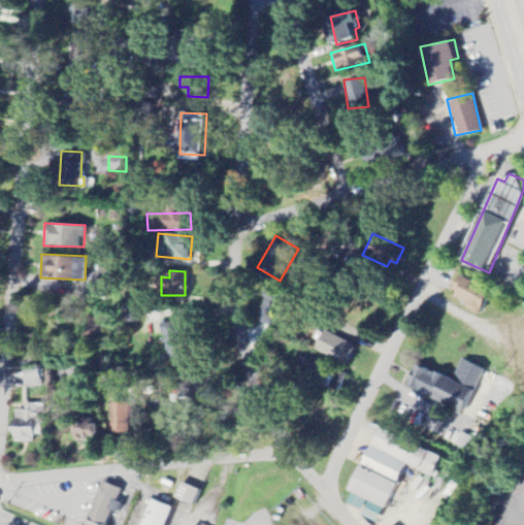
[(482,308),(490,287),(457,275),(449,296),(482,308)]
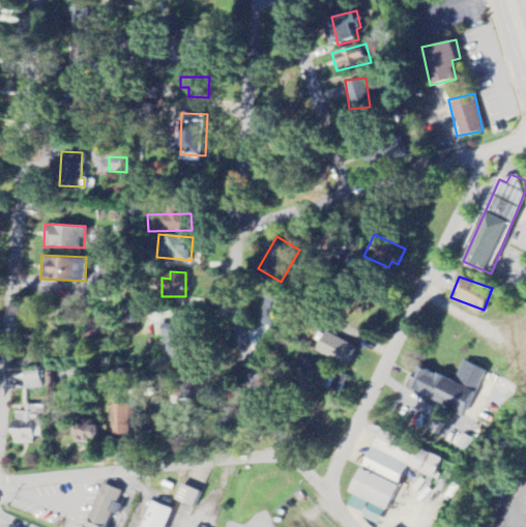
[(164,359),(187,358),(186,321),(162,321),(164,359)]
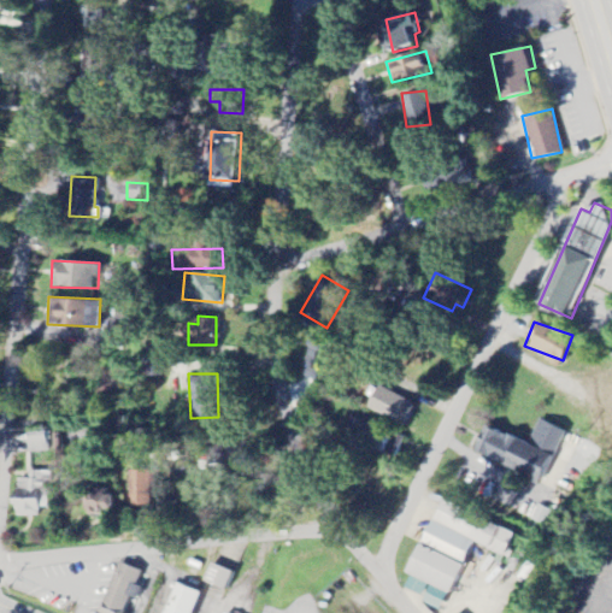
[(404,425),(415,402),(376,384),(365,407),(404,425)]
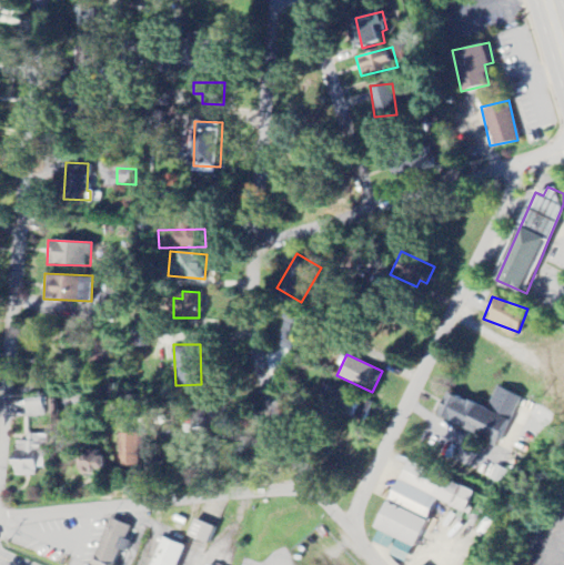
[(435,414),(497,444),(520,397),(494,385),(483,407),(446,391),(435,414)]
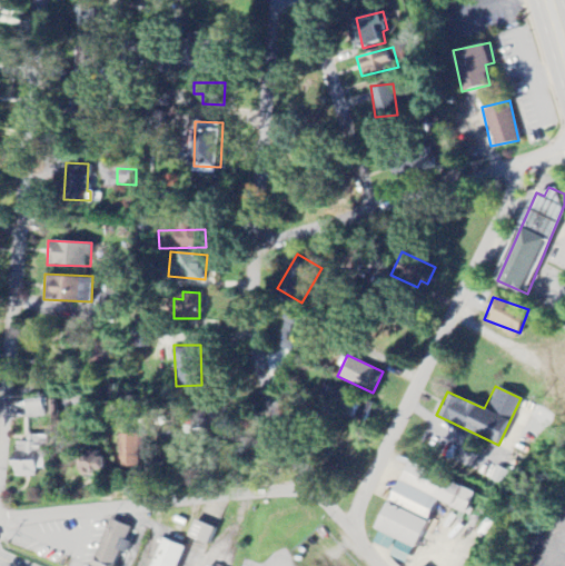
[(328,406),(360,421),(370,403),(338,387),(328,406)]
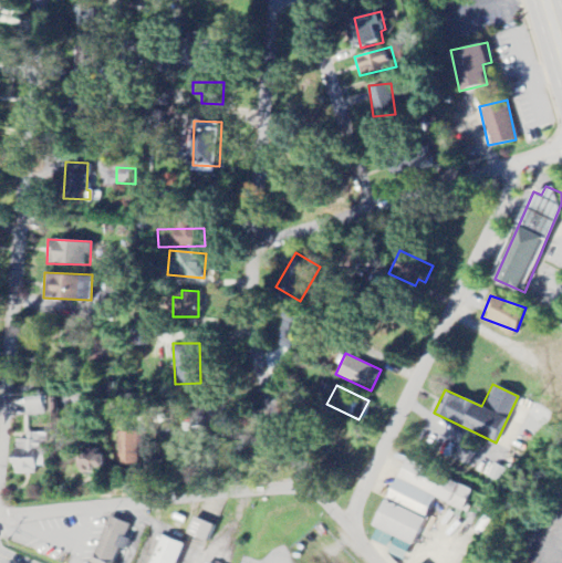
[(23,414),(40,413),(40,395),(22,395),(23,414)]
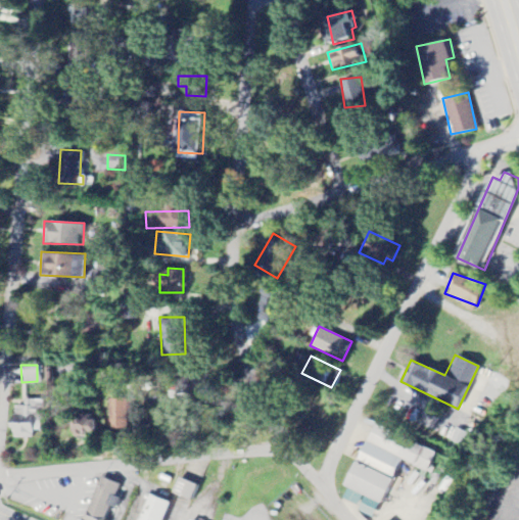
[(183,373),(183,386),(200,386),(201,373),(183,373)]
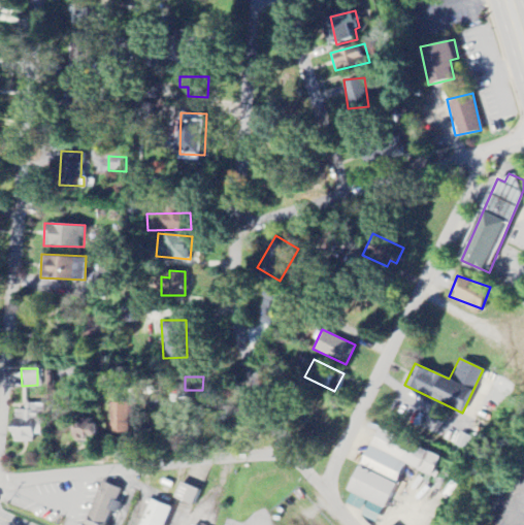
[(108,432),(131,431),(130,400),(107,401),(108,432)]
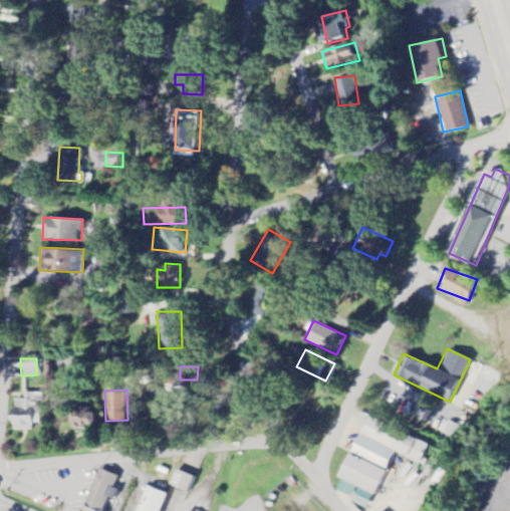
[(31,429),(31,421),(38,422),(38,391),(21,391),(21,398),(13,397),(12,428),(31,429)]
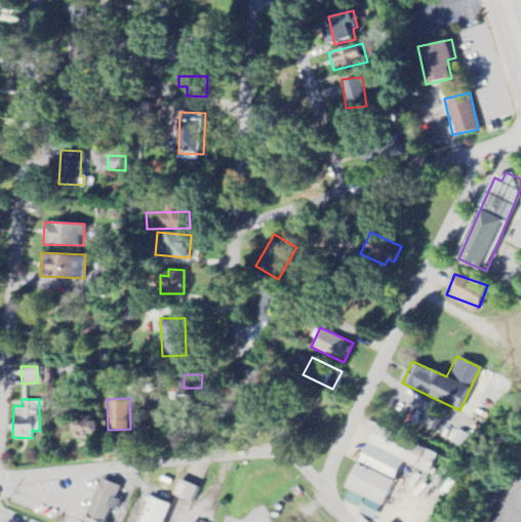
[(92,413),(68,422),(73,438),(97,431),(92,413)]
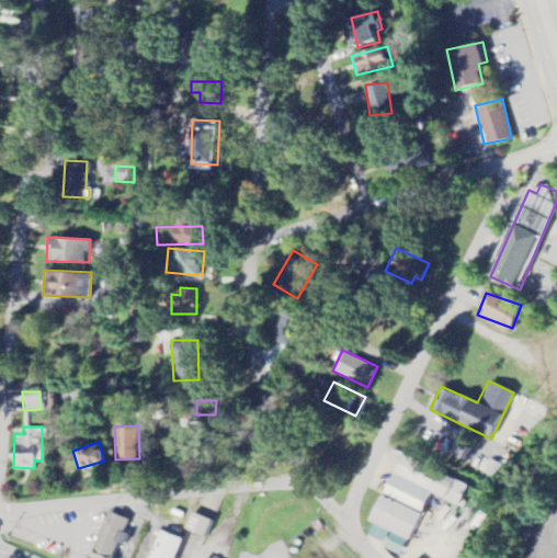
[(372,521),(411,537),(430,492),(458,504),(467,482),(399,454),(372,521)]
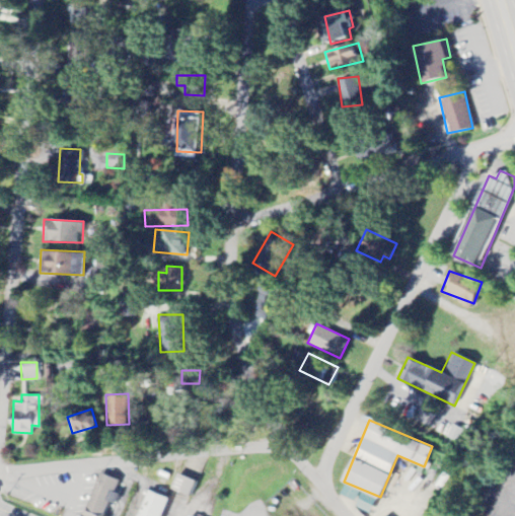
[(82,515),(85,515),(101,515),(107,500),(115,502),(118,493),(114,492),(118,478),(97,471),(82,515)]
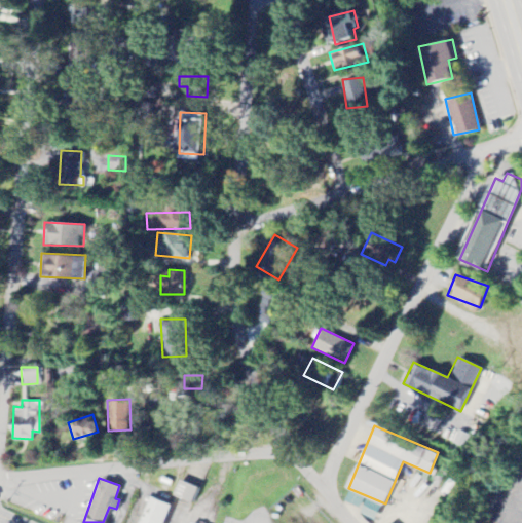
[(197,485),(178,479),(173,494),(191,501),(197,485)]
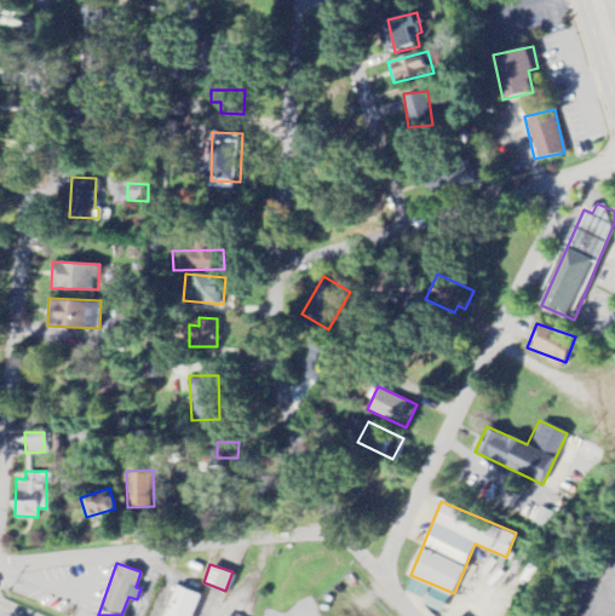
[(404,588),(421,597),(427,585),(411,575),(404,588)]
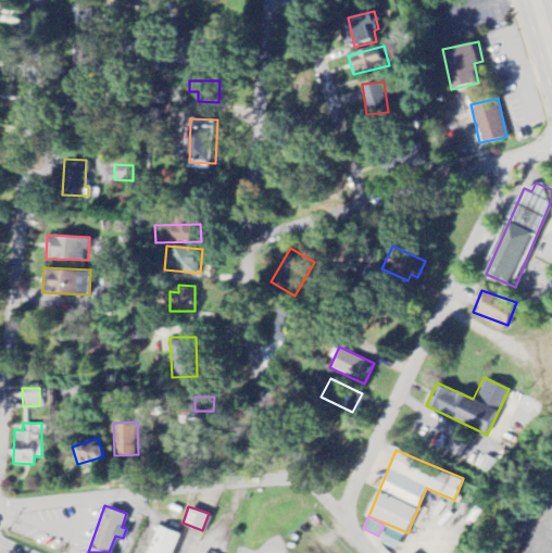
[(171,552),(179,532),(157,524),(146,552),(171,552)]
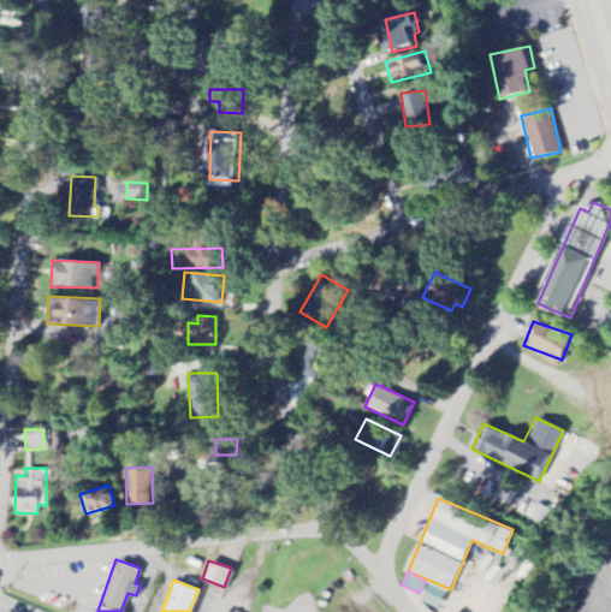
[(421,599),(438,607),(446,590),(428,582),(421,599)]
